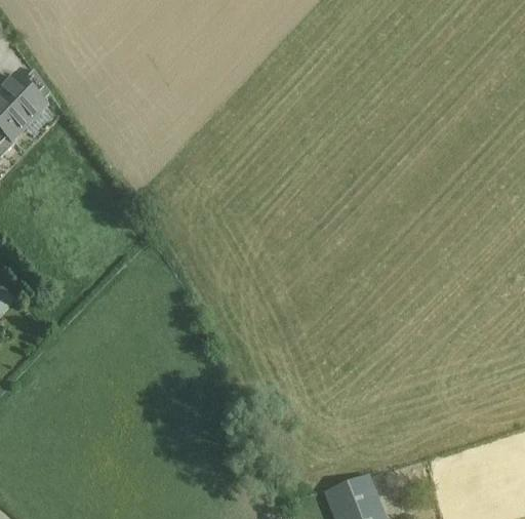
[(21,81),(41,100),(50,91),(33,68),(21,81)]
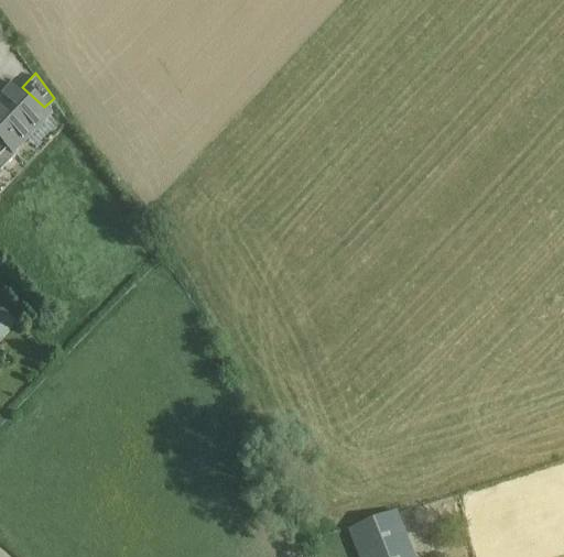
[(44,107),(22,87),(15,80),(0,97),(0,137),(12,149),(13,148),(49,111),(44,107)]
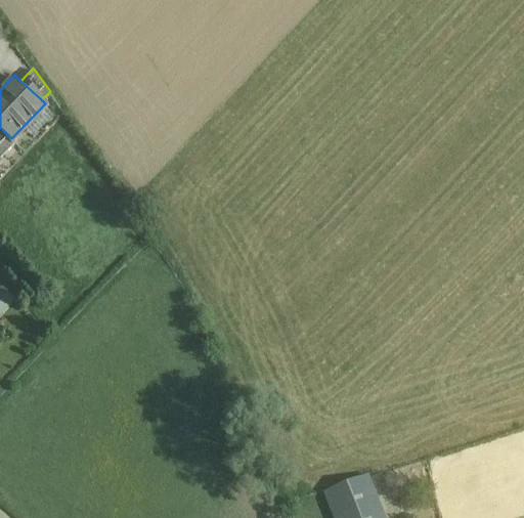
[(0,127),(0,156),(15,140),(12,137),(11,138),(0,127)]
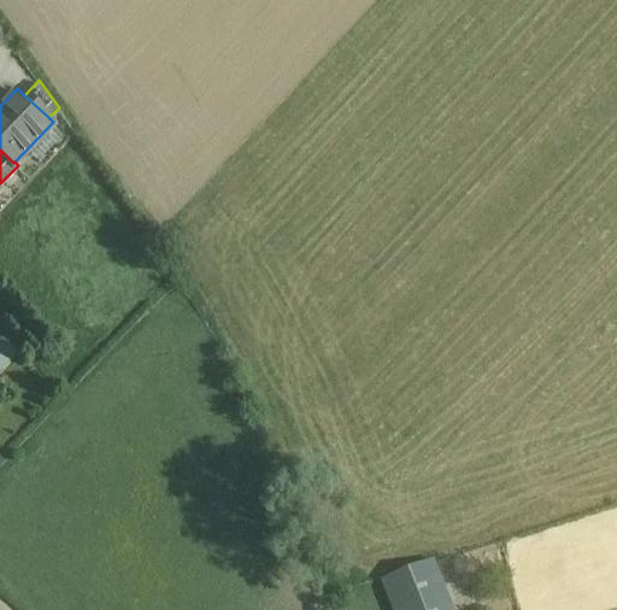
[(4,329),(0,333),(0,365),(19,345),(4,329)]
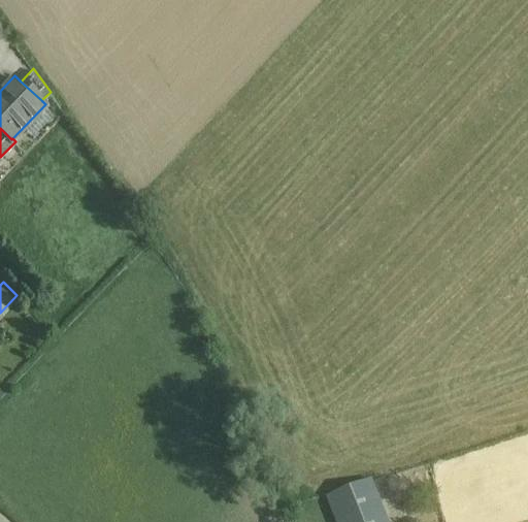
[(388,521),(369,476),(327,492),(338,521),(388,521)]
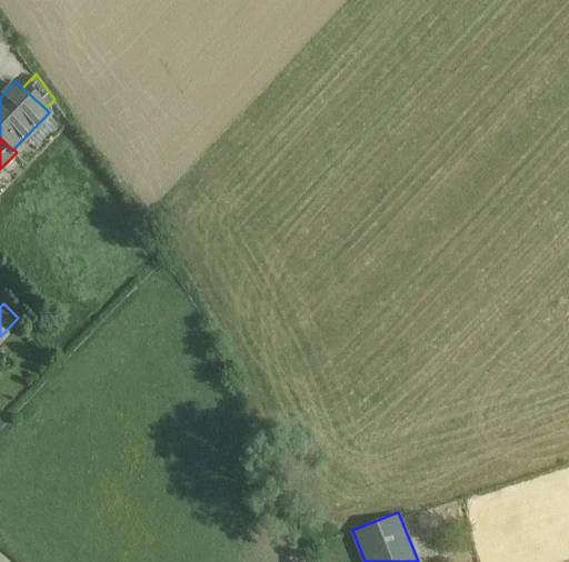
All buildings are outlined.
